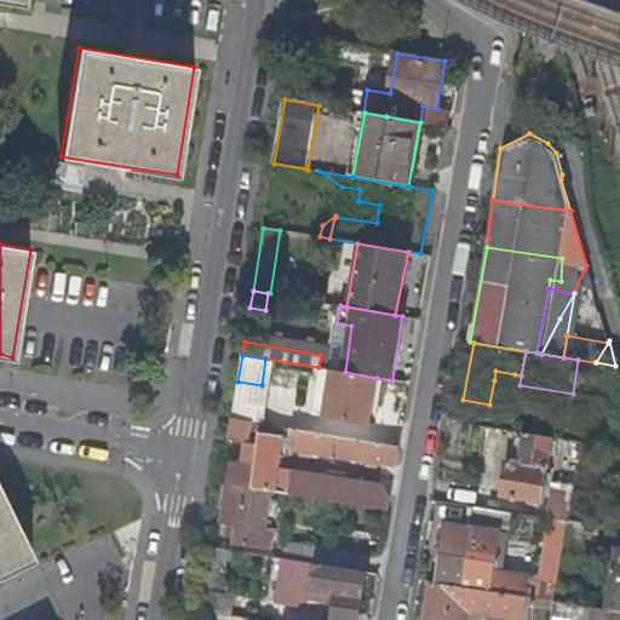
[(368,423),(377,378),(345,372),(332,369),(325,414),(368,423)]
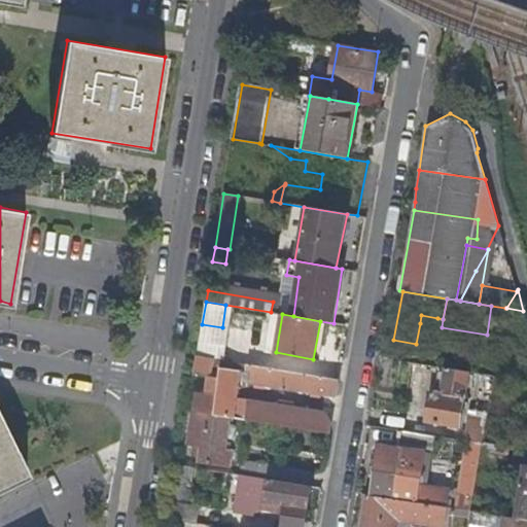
[(437,318),(421,315),(420,323),(442,327),(443,319),(437,318)]
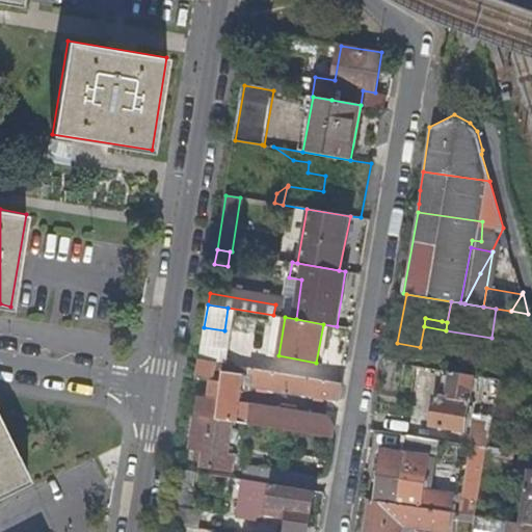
[(202,343),(230,347),(232,333),(224,330),(204,327),(202,343)]
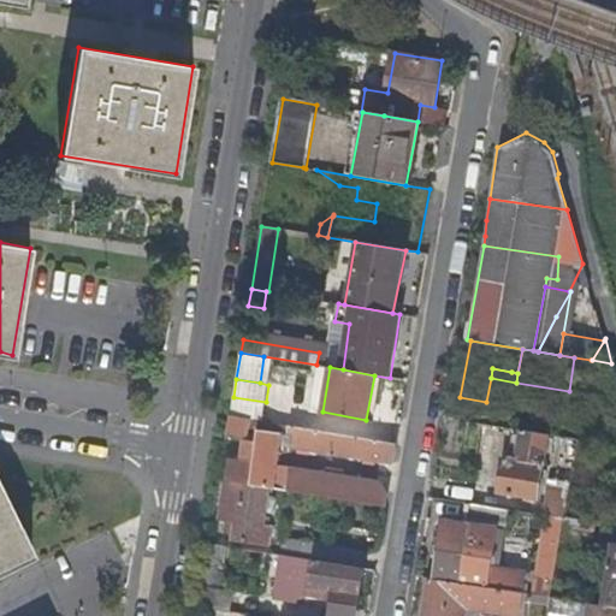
[(266,402),(234,397),(230,416),(248,419),(270,422),(272,403),(266,402)]
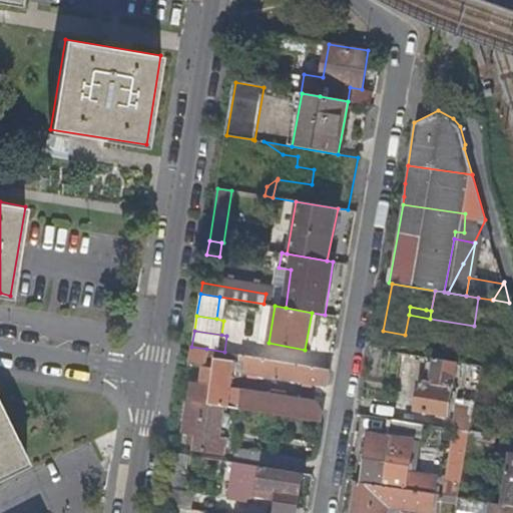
[(204,366),(206,349),(191,347),(188,364),(204,366)]
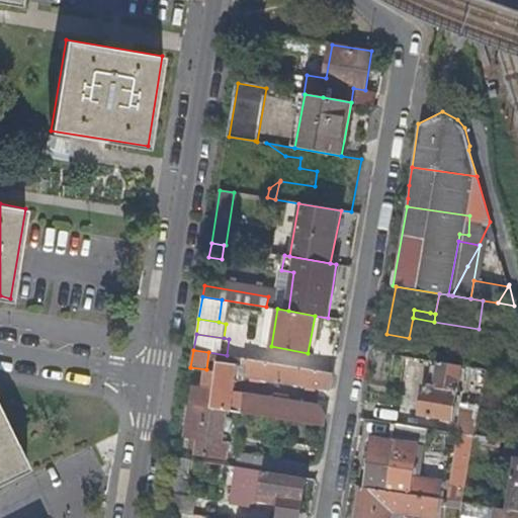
[(251,376),(330,390),(333,373),(326,372),(250,359),(249,366),(252,367),(251,376)]
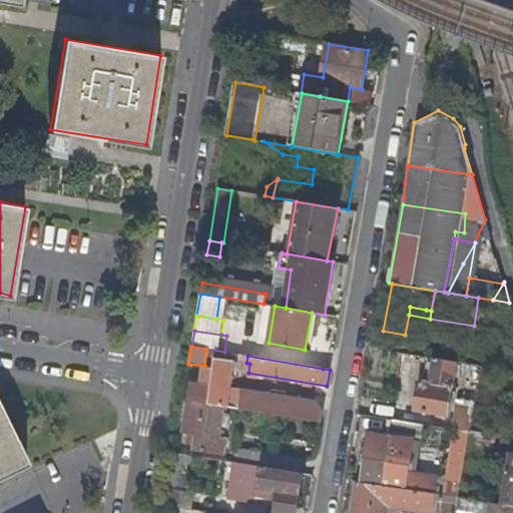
[(449,415),(458,362),(434,358),(431,383),(422,381),(417,410),(449,415)]
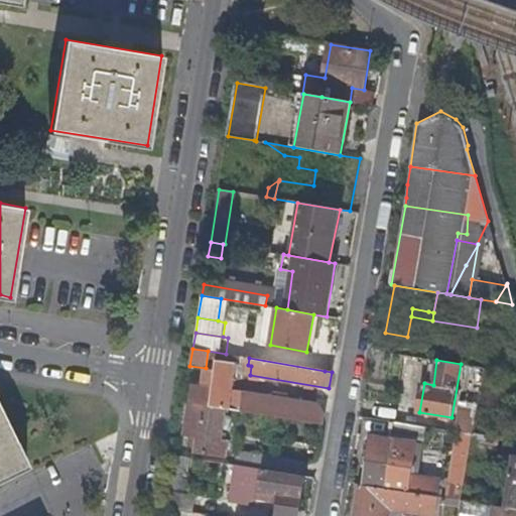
[(205,388),(192,386),(190,396),(184,395),(183,401),(189,402),(224,408),(323,425),(326,406),(245,393),(244,391),(231,389),(235,364),(217,361),(215,372),(208,371),(205,388)]
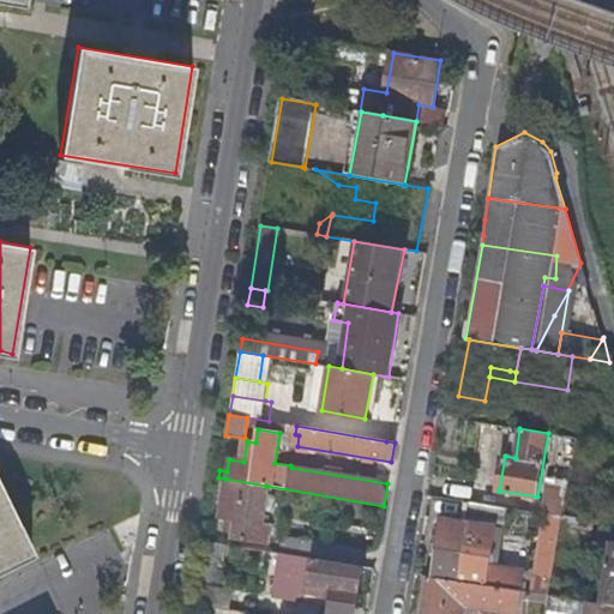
[(593,494),(602,441),(581,438),(576,437),(569,480),(563,516),(567,517),(596,522),(600,495),(593,494)]
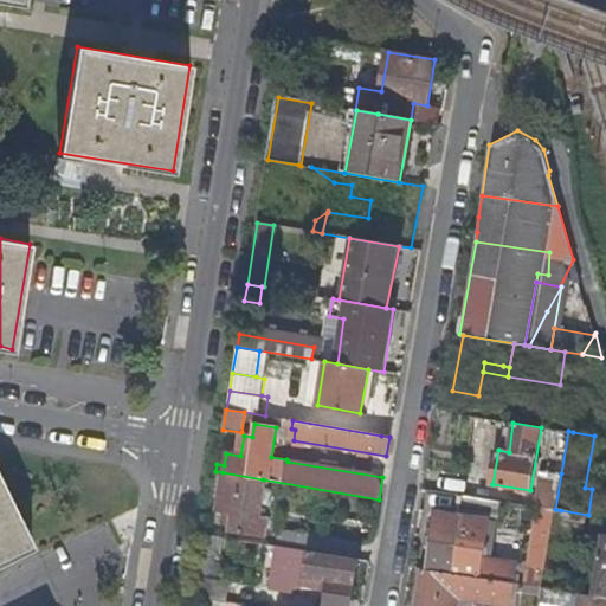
[(545,471),(539,507),(555,509),(561,474),(545,471)]
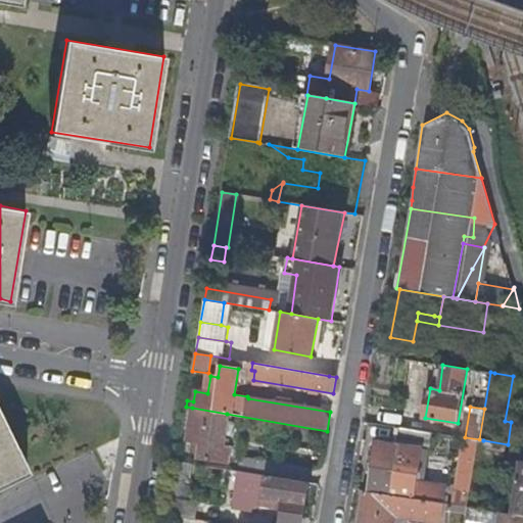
[(223,444),(227,414),(192,408),(187,441),(191,441),(200,443),(199,452),(199,458),(227,462),(230,445),(223,444)]
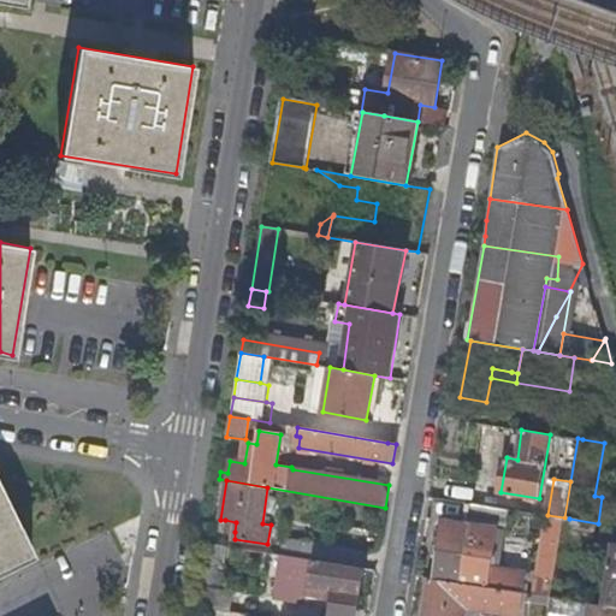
[(0,572),(31,556),(0,491),(0,572)]
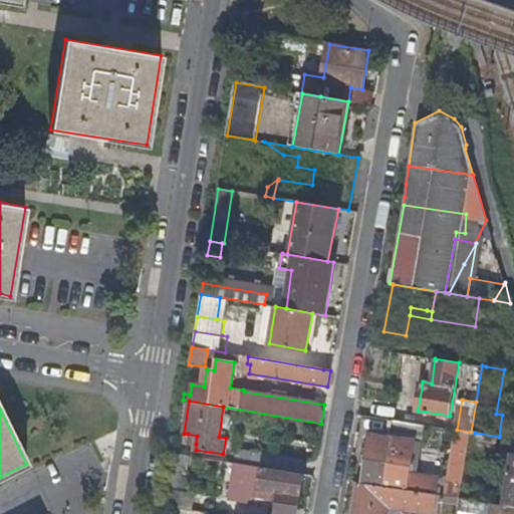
[(418,473),(426,425),(392,420),(389,437),(371,434),(363,483),(437,495),(440,476),(418,473)]
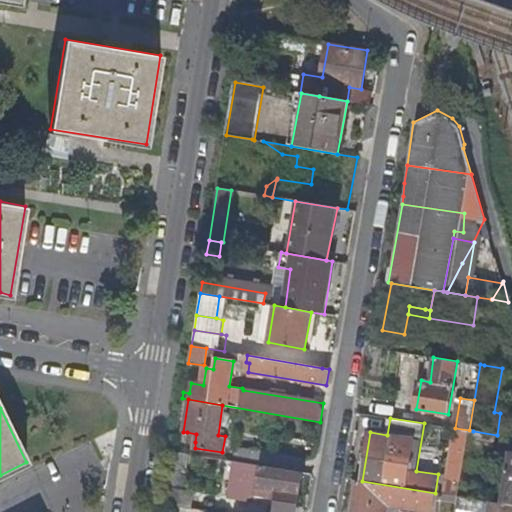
[(493,461),(497,435),(473,431),(469,430),(465,456),(493,461)]
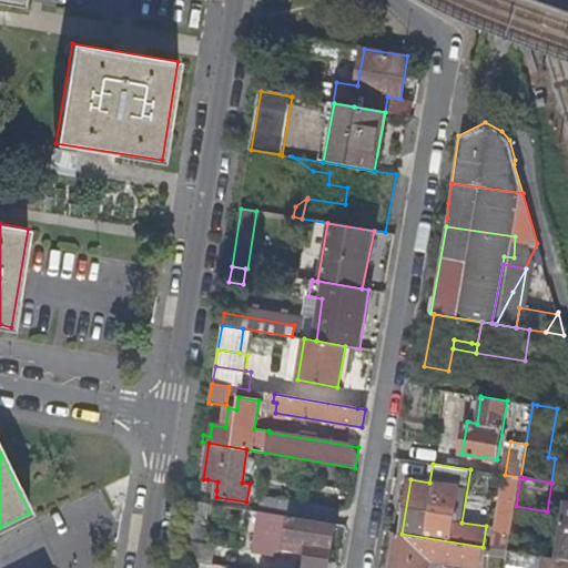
[(206,489),(216,490),(217,482),(208,479),(206,489)]
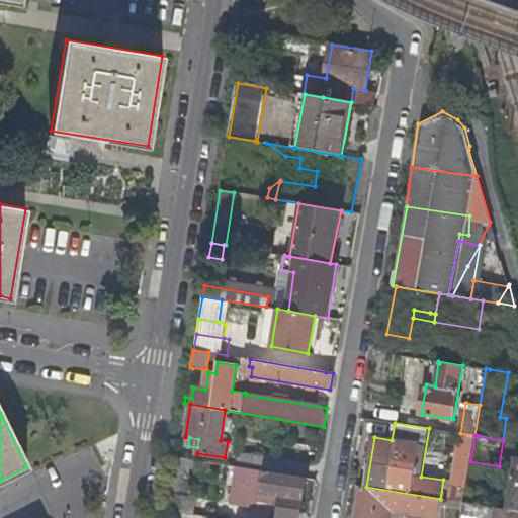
[(238,453),(236,466),(305,479),(306,479),(308,465),(238,453)]
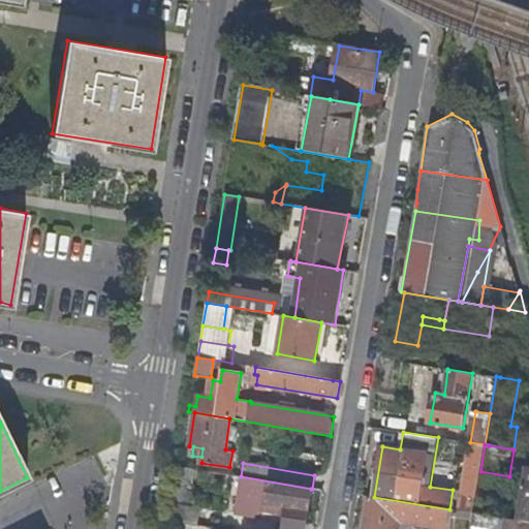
[(188,506),(193,468),(192,468),(179,466),(180,468),(170,521),(198,526),(200,509),(188,506)]
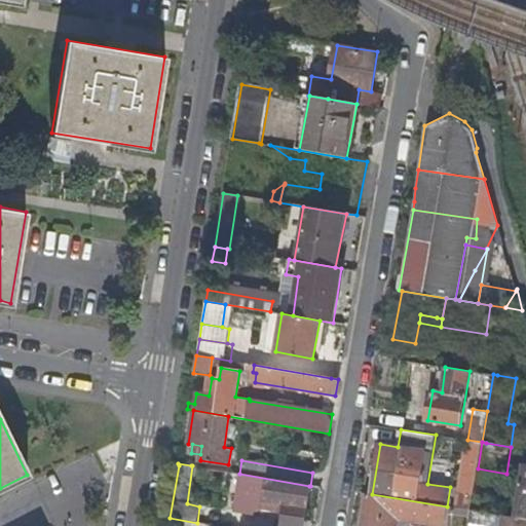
[(302,525),(309,486),(239,474),(234,473),(231,491),(264,496),(263,500),(285,504),(284,513),(282,525),(302,525)]
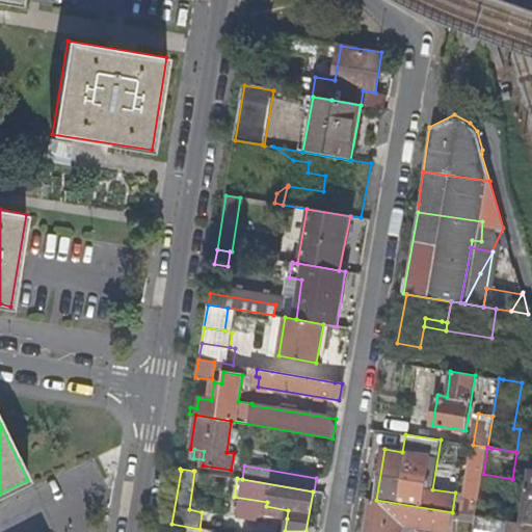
[(401,531),(403,525),(415,527),(446,531),(450,531),(453,512),(452,512),(376,500),(371,500),(366,531),(401,531)]
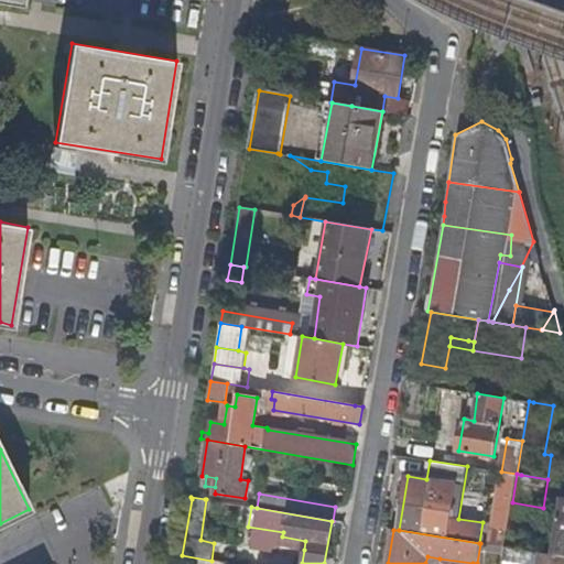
[(281,545),(304,550),(305,541),(282,537),(281,545)]
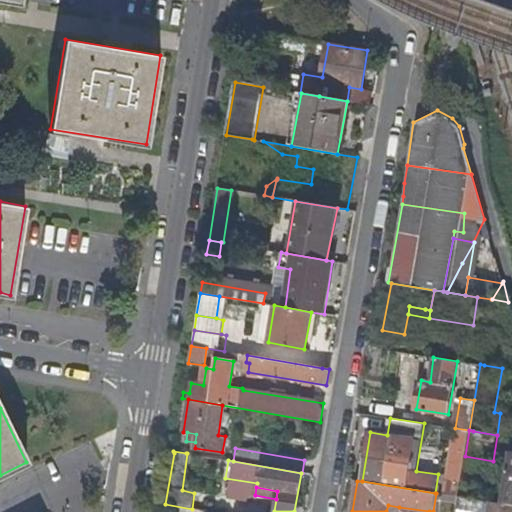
[(472,490),(459,488),(458,496),(470,498),(472,490)]
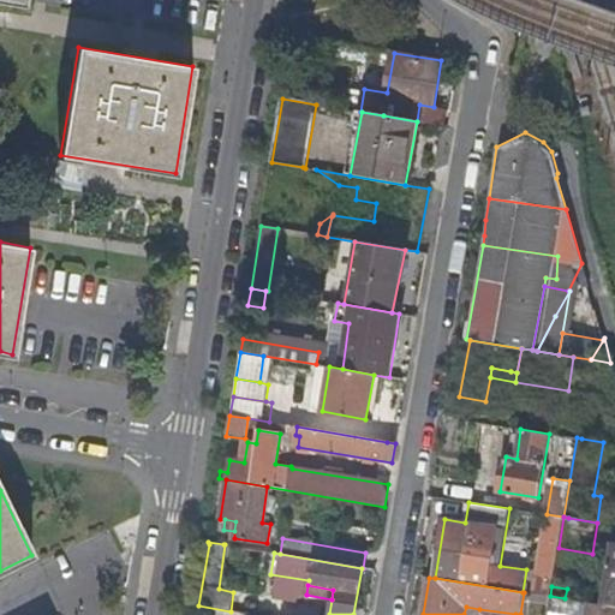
[(614,614),(614,605),(605,604),(565,598),(550,596),(547,614),(549,614),(614,614)]
